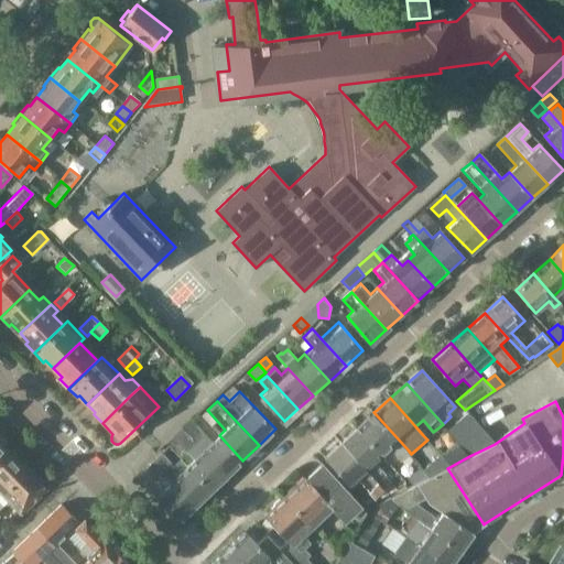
[(373,412),(358,427),(383,456),(390,449),(402,462),(411,454),(373,412)]
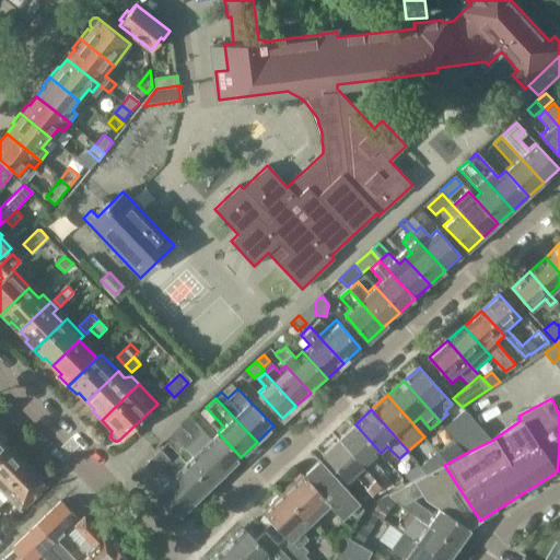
[(453,438),(466,453),(491,441),(464,409),(445,427),(452,435),(452,436),(453,438)]
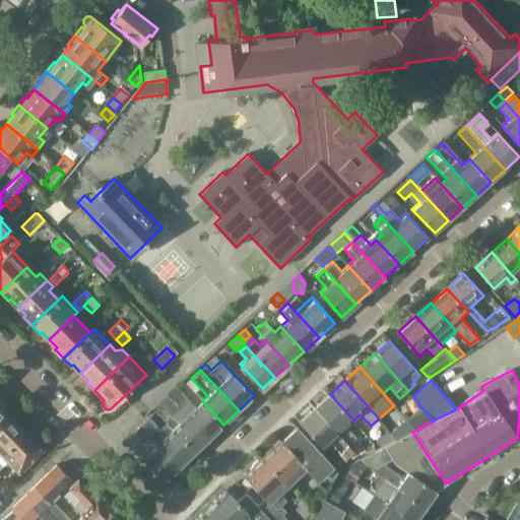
[(177,387),(169,394),(209,438),(223,425),(202,401),(196,406),(177,387)]
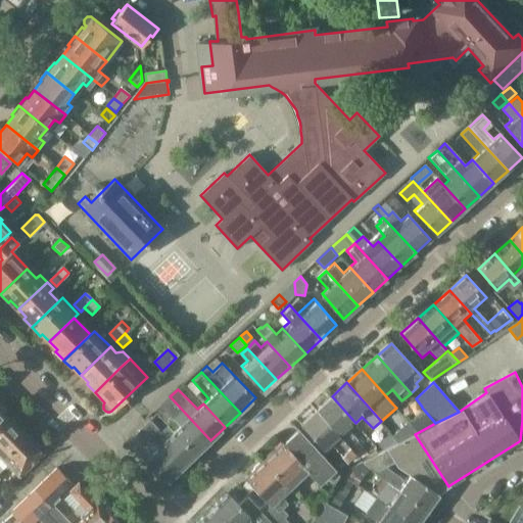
[(180,427),(174,432),(195,456),(210,440),(170,396),(159,407),(180,427)]
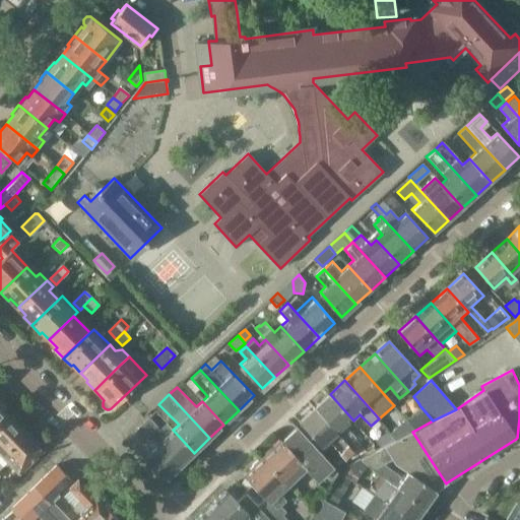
[(330,394),(314,408),(354,451),(356,449),(350,443),(359,436),(348,425),(353,420),(330,394)]
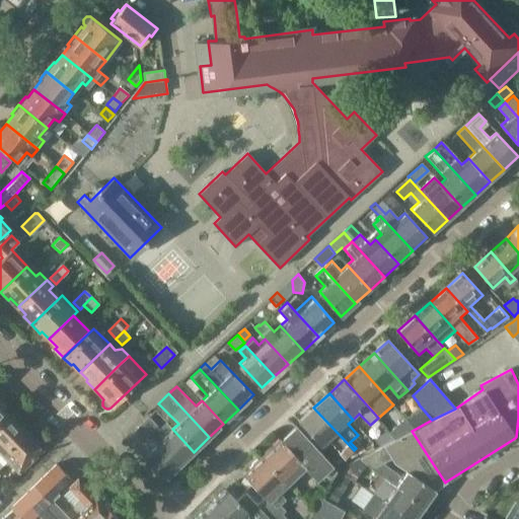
[(420,405),(404,419),(414,430),(432,420),(420,405)]
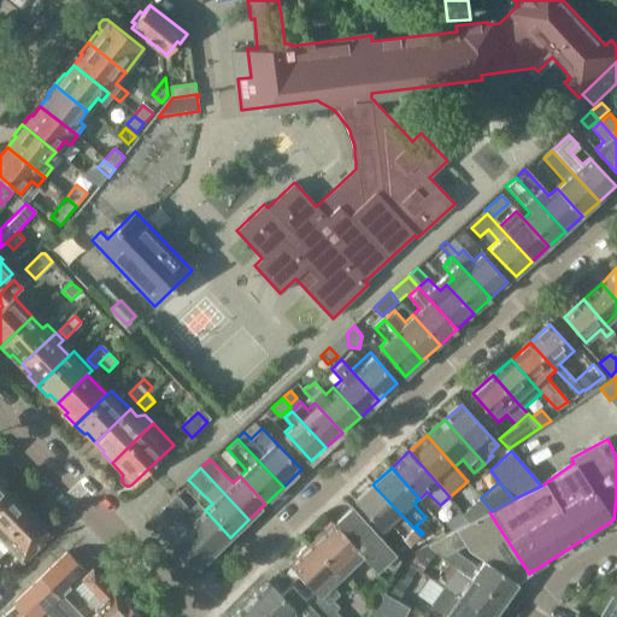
[(421,535),(372,485),(354,500),(383,533),(393,526),(410,545),(421,535)]
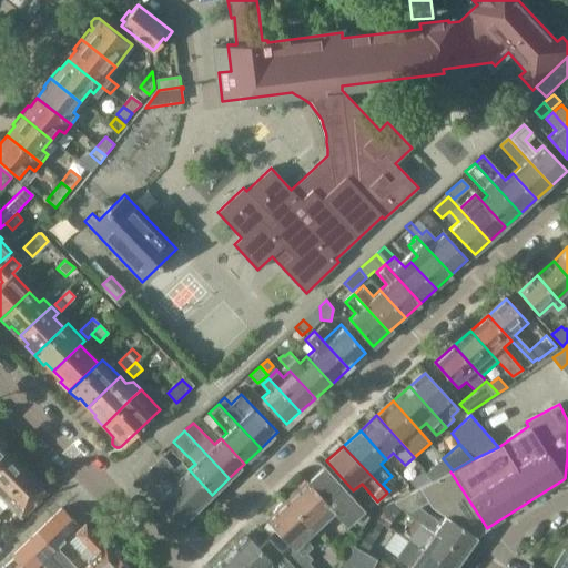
[(9,452),(0,459),(0,496),(1,497),(27,472),(19,463),(18,458),(14,455),(11,454),(9,452)]
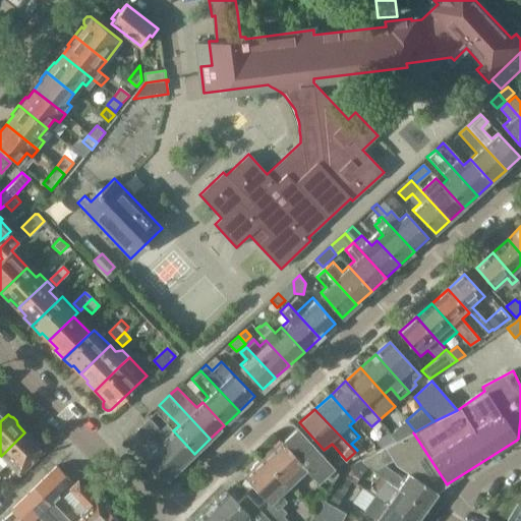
[(160,430),(149,418),(140,426),(180,467),(194,454),(173,430),(165,425),(160,430)]
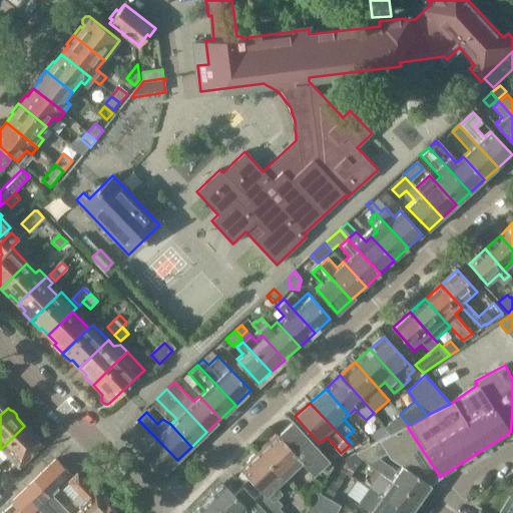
[(391,434),(407,426),(409,425),(400,414),(399,413),(383,425),(391,434)]
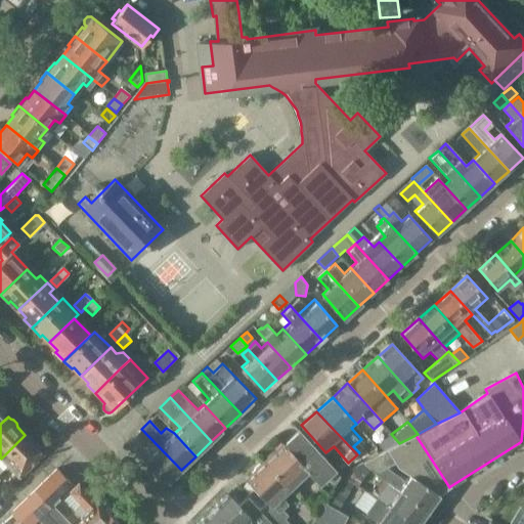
[(181,470),(141,429),(126,443),(134,451),(138,456),(154,471),(166,485),(181,470)]
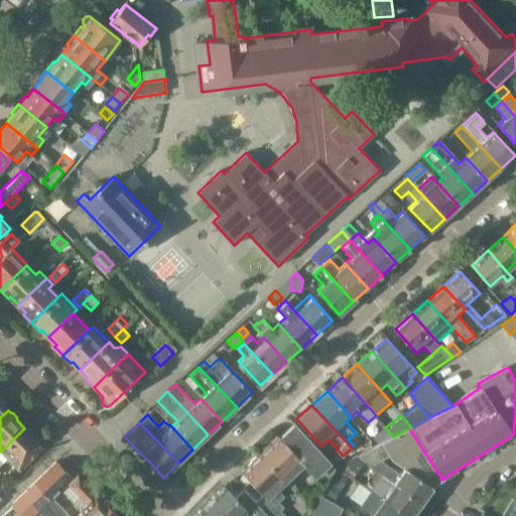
[(303,466),(324,486),(334,468),(294,424),(280,437),(279,437),(278,438),(303,466)]
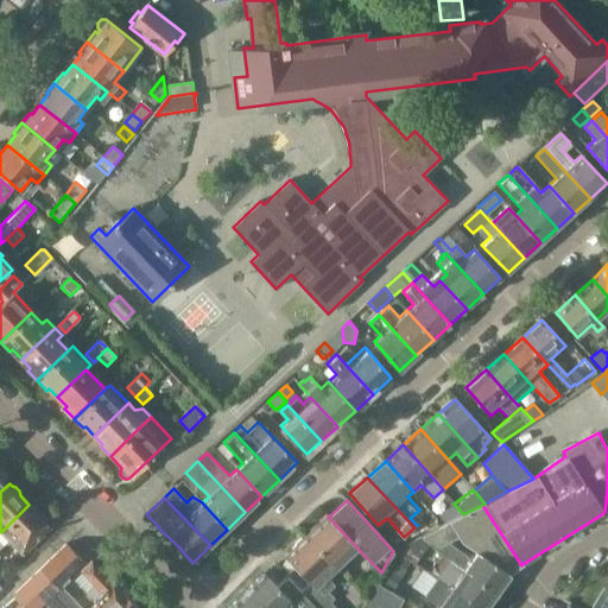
[(450,521),(463,514),(454,504),(439,514),(447,524),(450,521)]
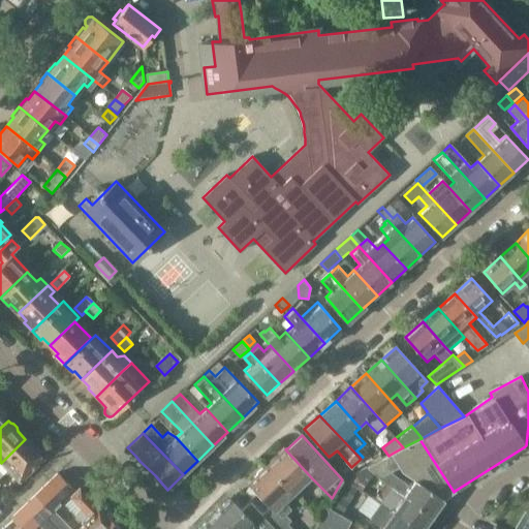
[(25,439),(1,463),(8,470),(20,481),(43,458),(40,455),(40,450),(37,447),(33,447),(25,439)]
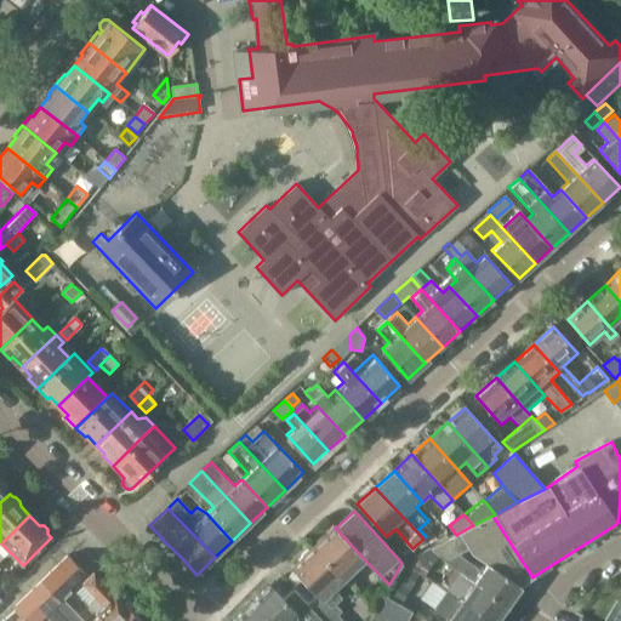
[(473,525),(460,533),(468,547),(472,553),(488,564),(522,587),(533,577),(493,516),(473,525)]
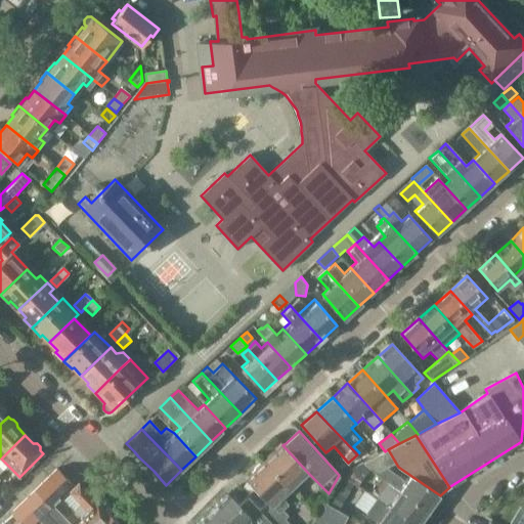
[(265,462),(264,462),(291,490),(308,473),(282,445),(275,452),(272,452),(267,457),(265,462)]
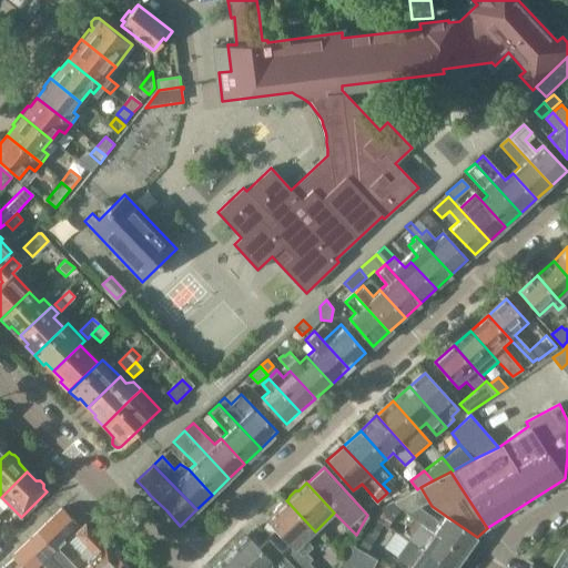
[(393,501),(401,507),(421,521),(419,523),(465,554),(477,537),(446,516),(443,520),(419,504),(428,500),(421,487),(417,489),(393,501)]
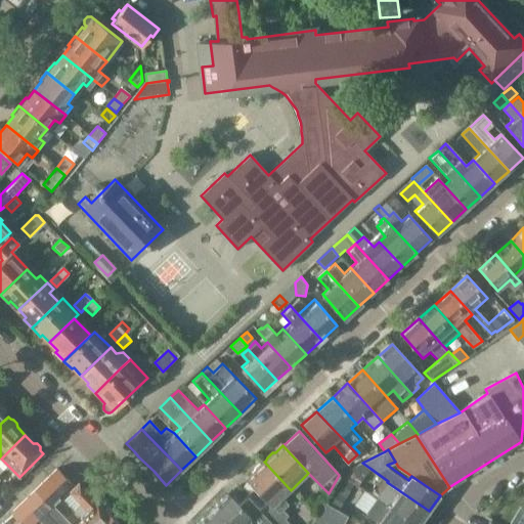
[(270,523),(290,523),(286,520),(290,515),(284,510),(289,505),(282,497),(291,490),(264,462),(262,464),(260,464),(255,469),(254,472),(246,479),(267,501),(260,509),(248,496),(247,497),(270,523)]
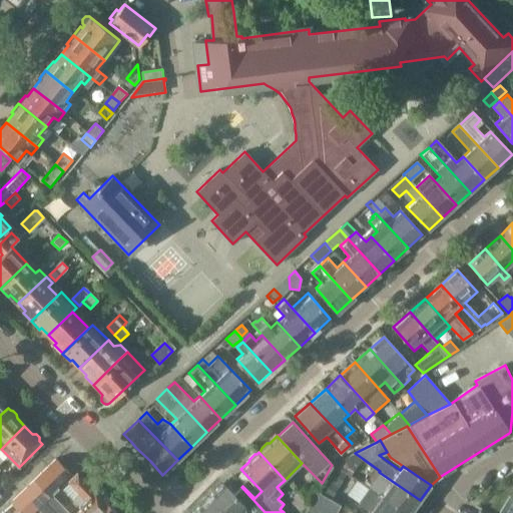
[(351,475),(362,458),(355,453),(333,464),(333,465),(343,471),(344,470),(349,474),(351,475)]
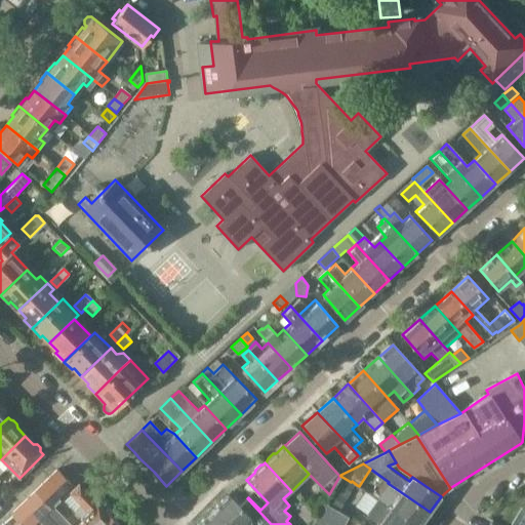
[(71,484),(56,470),(35,491),(52,510),(54,508),(63,499),(58,496),(71,484)]
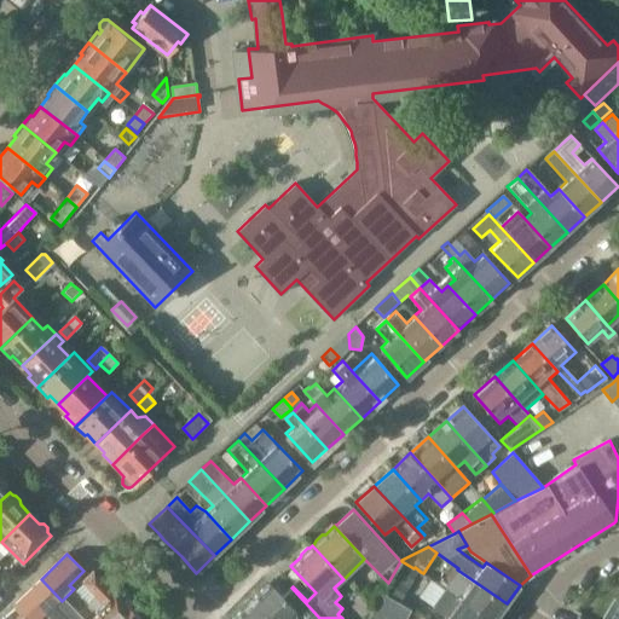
[(457,570),(445,588),(490,618),(495,618),(507,603),(457,570)]
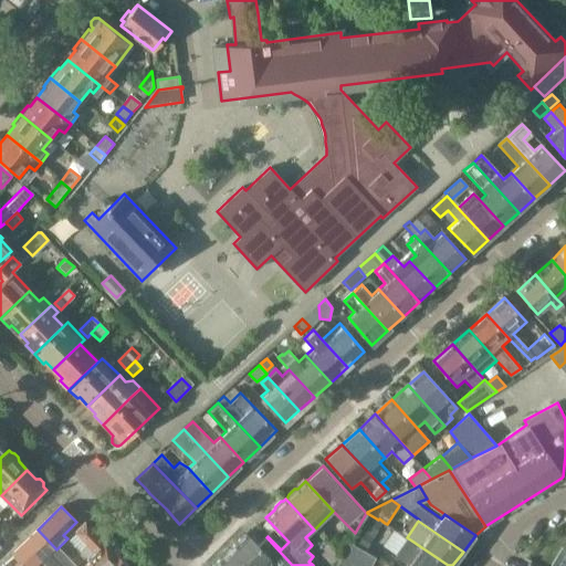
[(79,551),(90,561),(94,565),(127,565),(128,565),(113,549),(112,549),(85,522),(74,533),(75,534),(69,541),(79,551)]
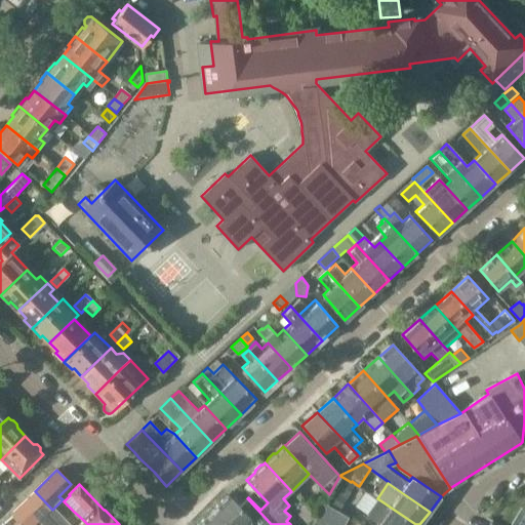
[(52,510),(35,491),(10,515),(21,524),(34,524),(39,521),(46,516),(52,510)]
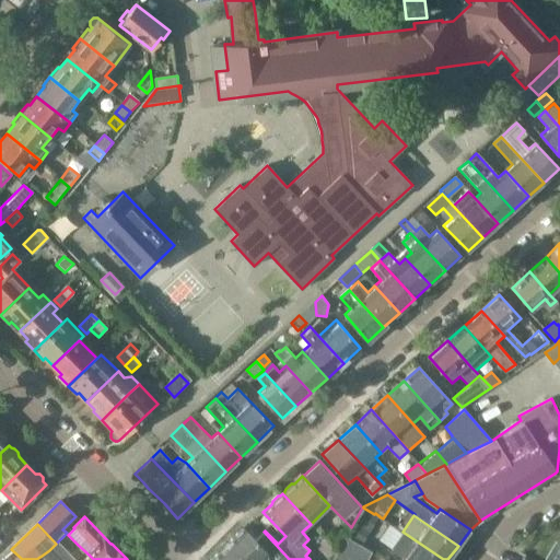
[(289,559),(264,532),(255,540),(243,528),(225,546),(240,559),(263,559),(267,557),(269,559),(289,559)]
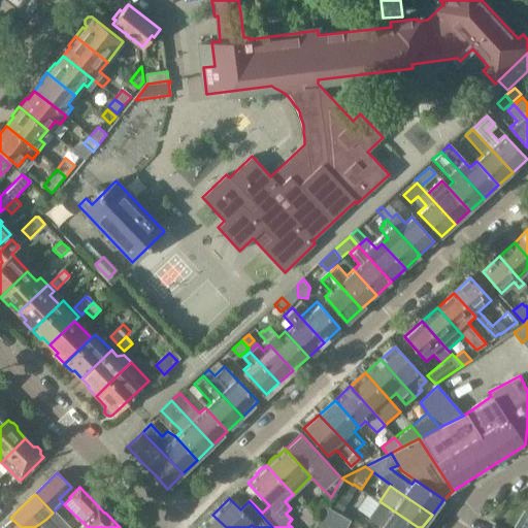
[(368,518),(384,527),(418,527),(380,501),(368,518)]
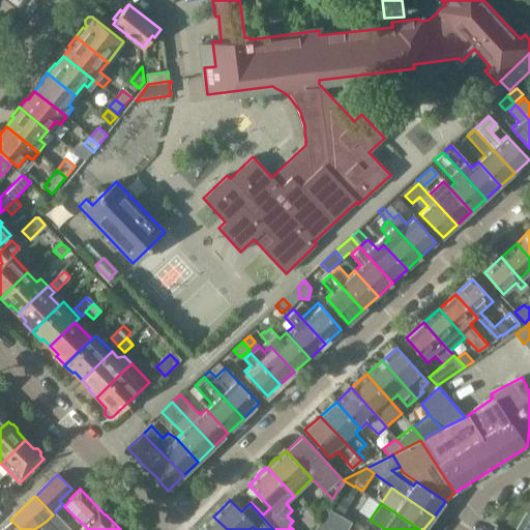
[(335,529),(347,529),(351,523),(326,508),(314,529),(328,529),(330,527),(335,529)]
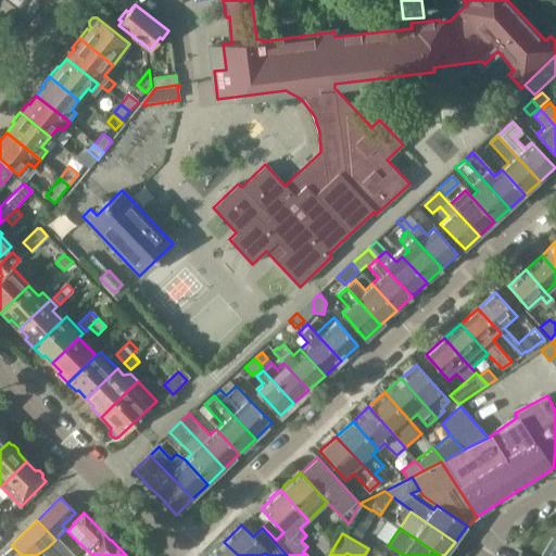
[(75,555),(58,538),(55,540),(49,546),(58,555),(92,555),(88,551),(83,555),(75,555)]
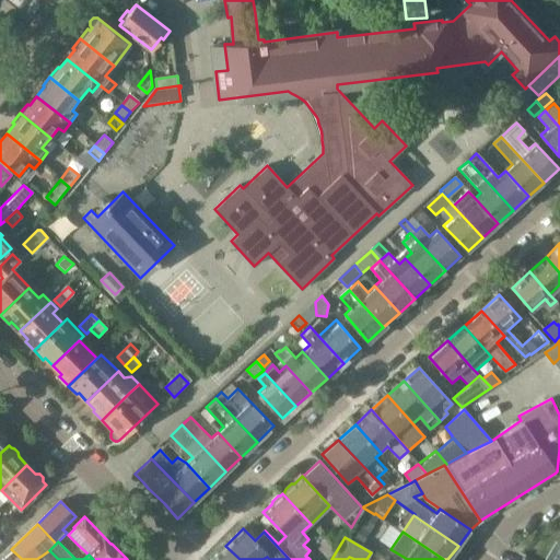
[(240,559),(225,546),(210,559),(240,559)]
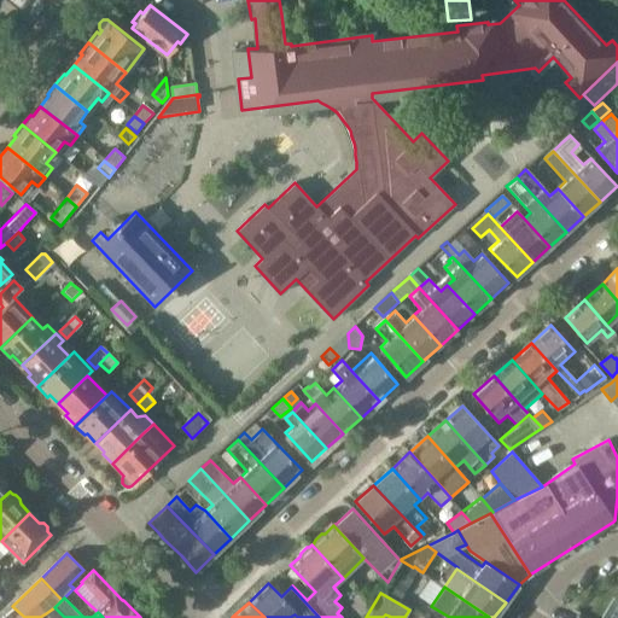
[(64,617),(54,607),(46,613),(50,617),(64,617)]
